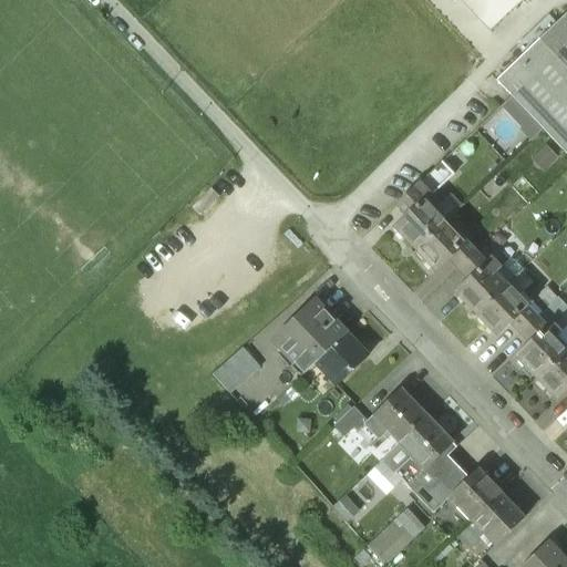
[(566,11),(497,79),(496,80),(566,153),(566,11)]
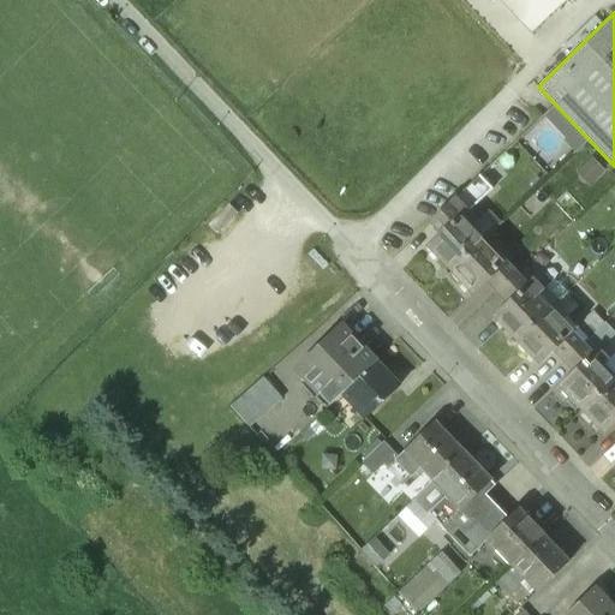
[(551,103),(541,114),(573,148),(584,138),(551,103)]
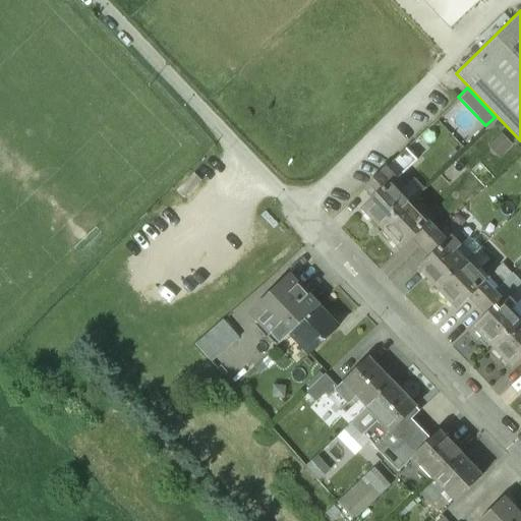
[(406,149),(385,169),(396,179),(416,160),(406,149)]
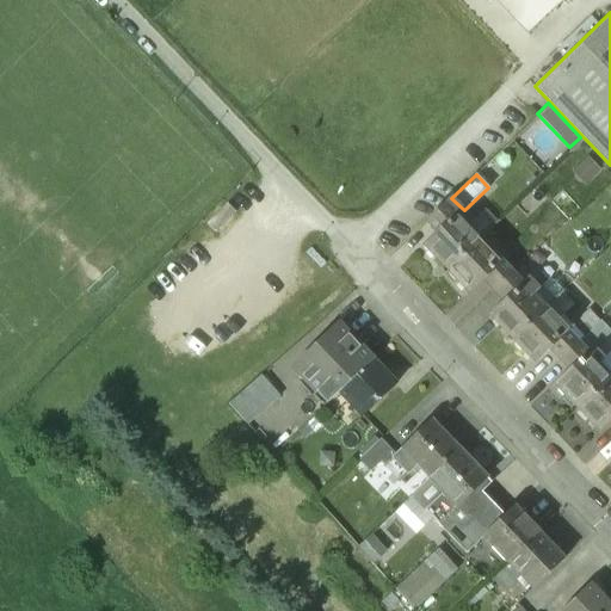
[(451,198),(427,221),(437,232),(424,245),(446,269),(480,238),(468,224),(473,220),(464,210),(451,198)]
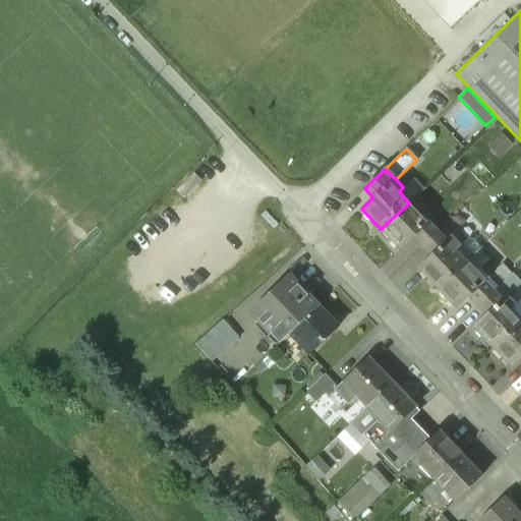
[(417,195),(407,184),(403,187),(399,191),(409,203),(417,195)]
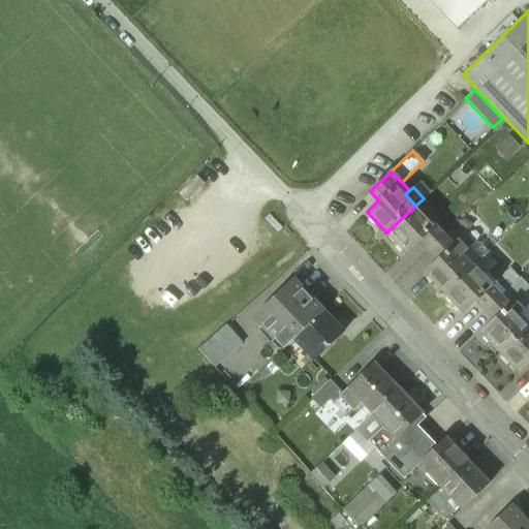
[(415,206),(386,232),(406,253),(418,243),(427,251),(448,231),(430,213),(426,217),(415,206)]
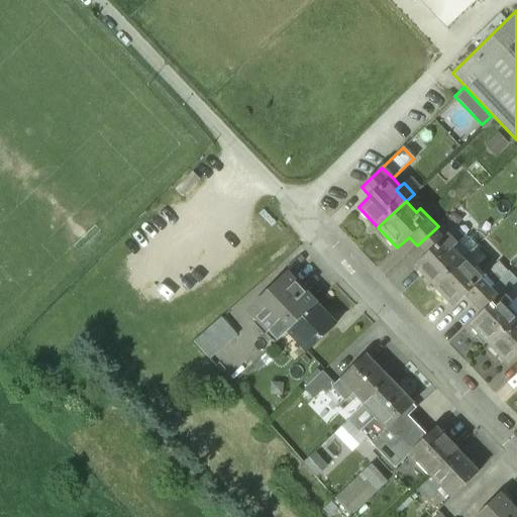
[(438,226),(417,245),(425,254),(414,266),(433,286),(461,260),(451,248),(455,244),(438,226)]
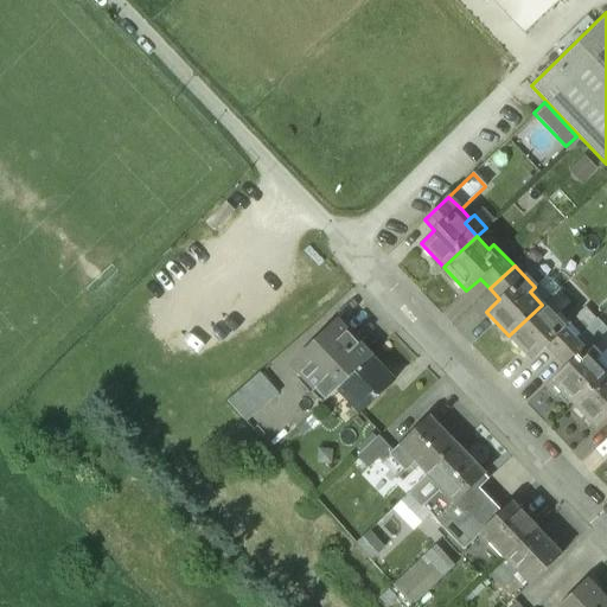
[(542,305),(509,336),(532,360),(545,347),(555,358),(580,334),(560,313),(554,318),(542,305)]
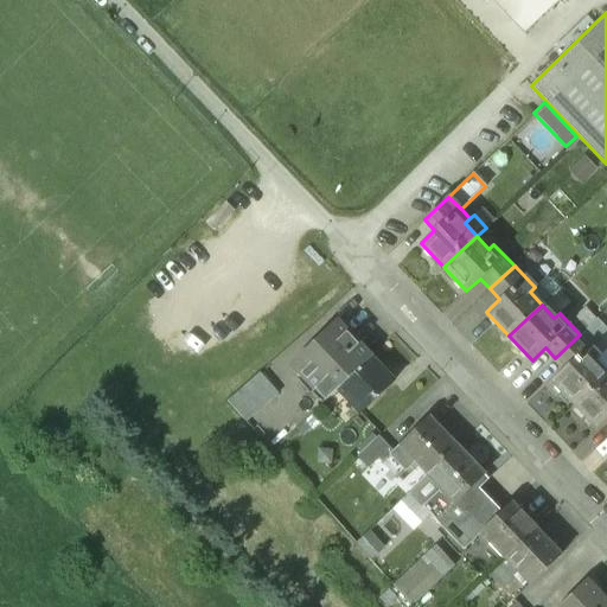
[(596,319),(580,334),(589,345),(606,328),(596,319)]
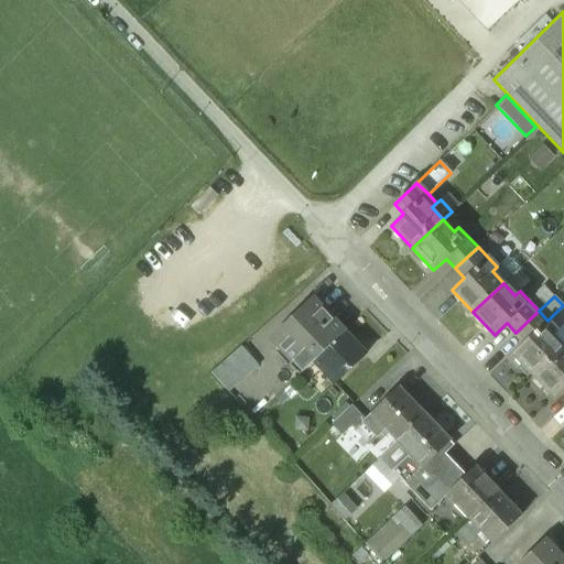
[(313,300),(272,339),(302,372),(313,361),(344,332),(313,300)]
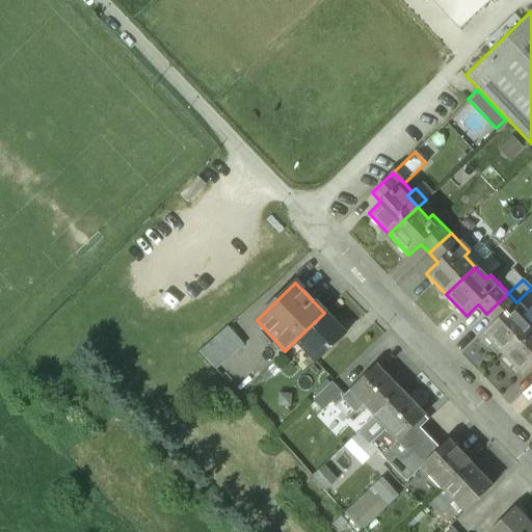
[(508,293),(486,314),(495,322),(483,334),(503,354),(531,327),(522,316),(526,312),(516,302),(508,293)]
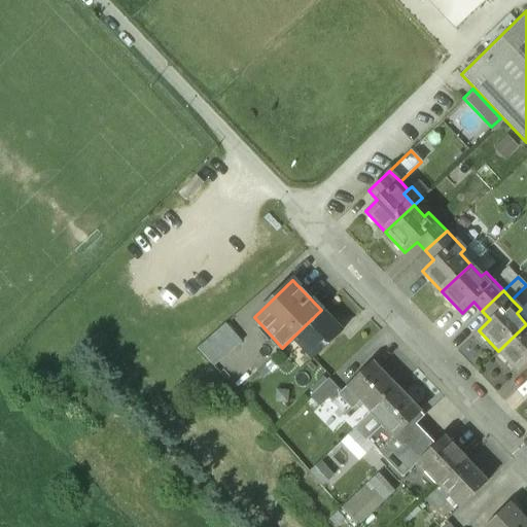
[(526,303),(521,309),(517,313),(526,324),(526,303)]
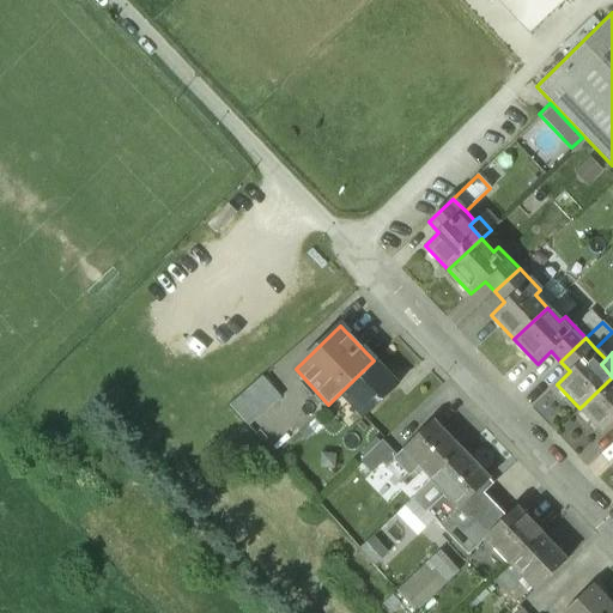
[(374,360),(340,393),(364,417),(398,386),(374,360)]
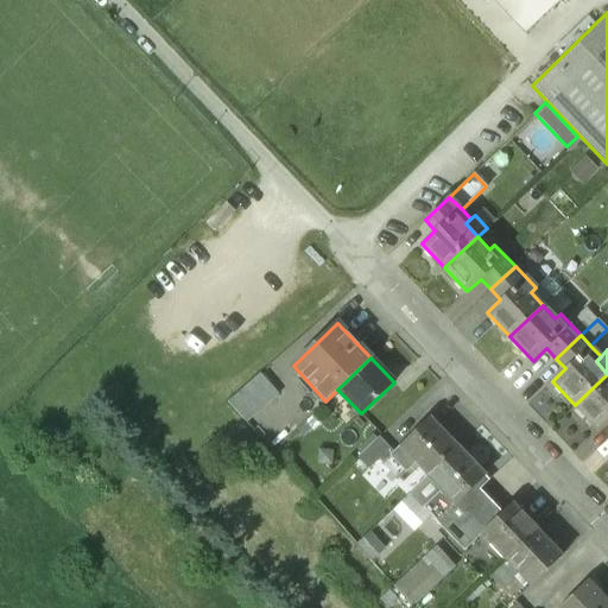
[(260,373),(228,401),(245,420),(277,392),(260,373)]
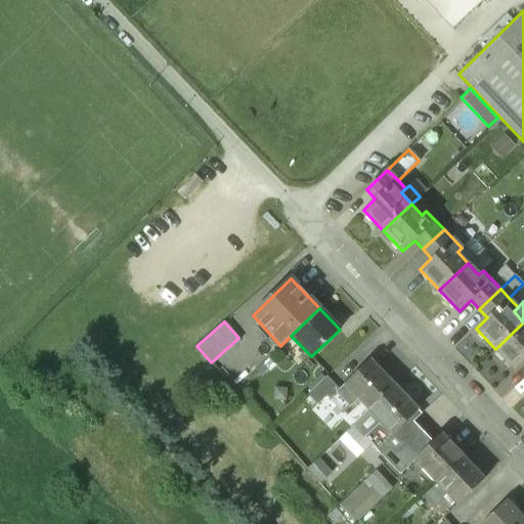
[(523,322),(495,349),(515,369),(523,361),(523,322)]
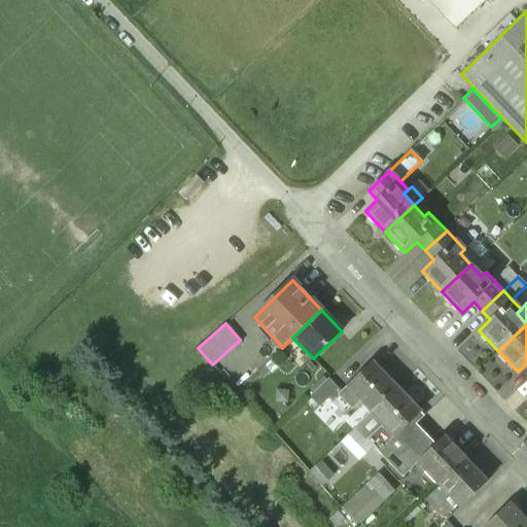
[(373,361),(330,401),(345,416),(359,401),(371,413),(371,412),(396,387),(373,361)]
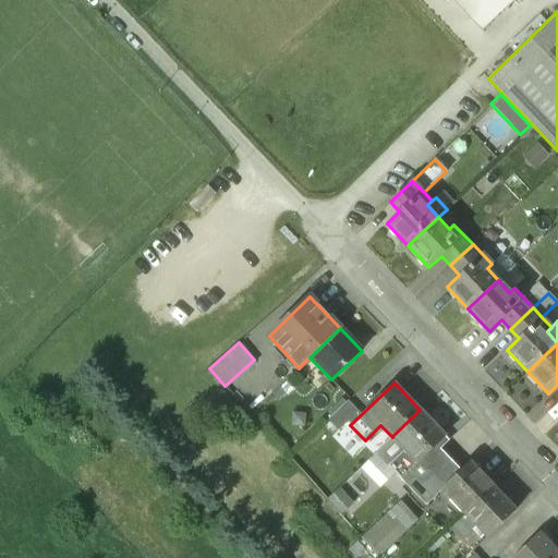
[(348,400),(328,419),(339,429),(359,411),(348,400)]
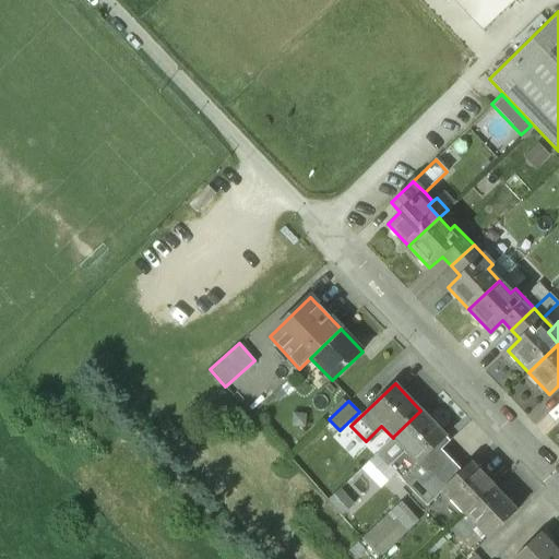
[(445,437),(420,411),(393,437),(406,450),(389,466),(414,491),(449,458),(440,449),(439,450),(436,447),(445,437)]
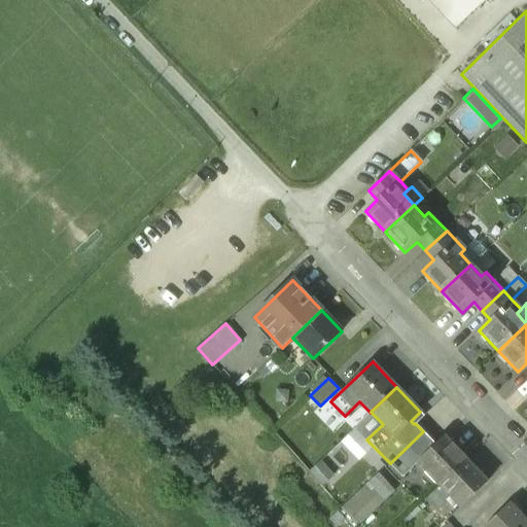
[(371,413),(355,427),(366,440),(383,424),(371,412),(371,413)]
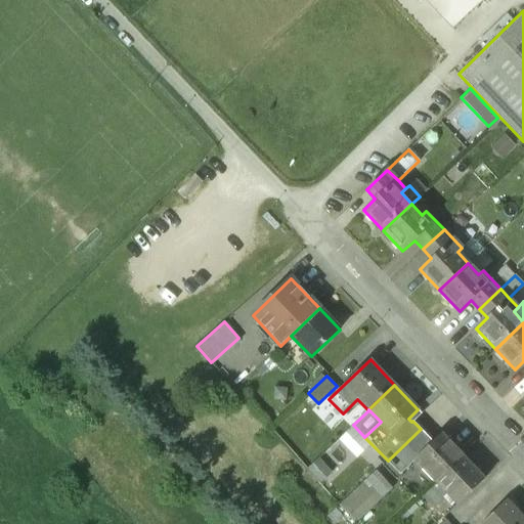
[(356,454),(368,441),(351,425),(338,438),(356,454)]
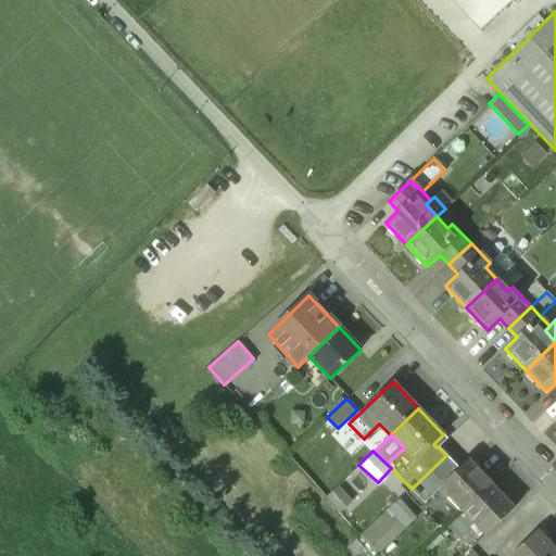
[(468,460),(460,469),(446,455),(412,489),(425,503),(440,488),(463,512),(491,484),(468,460)]
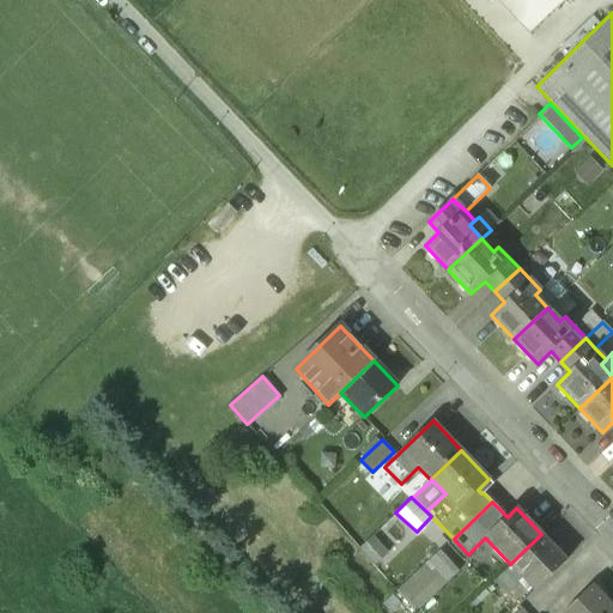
[(566,560),(541,534),(510,564),(535,590),(566,560)]
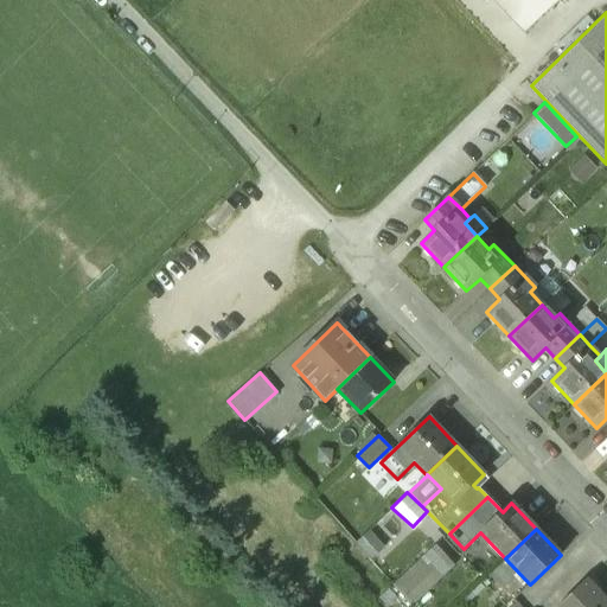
[(369,530),(356,542),(370,558),(383,545),(369,530)]
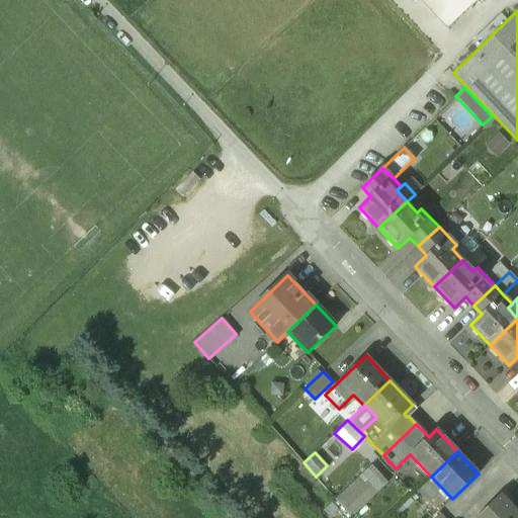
[(372,464),(336,499),(351,517),(387,482),(372,464)]
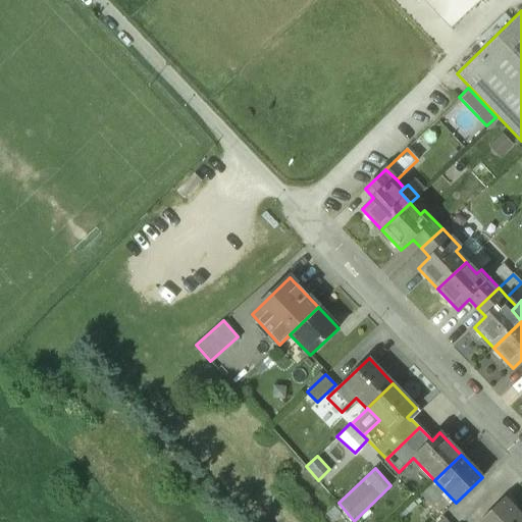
[(521,518),(504,499),(479,521),(518,521),(521,519),(521,518)]
